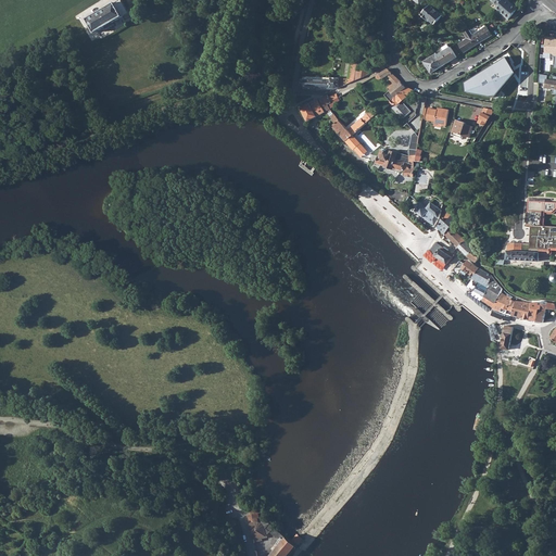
[(114,3),(87,20),(95,33),(123,16),(129,13),(121,0),(115,3),(114,3)]
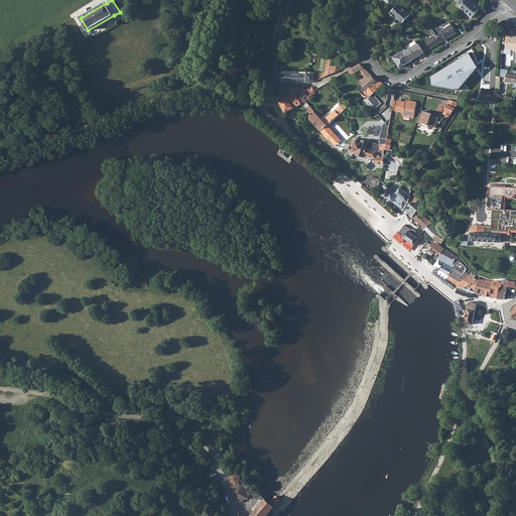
[(467,0),(463,6),(461,7),(472,18),(481,8),(472,0),(467,0)]
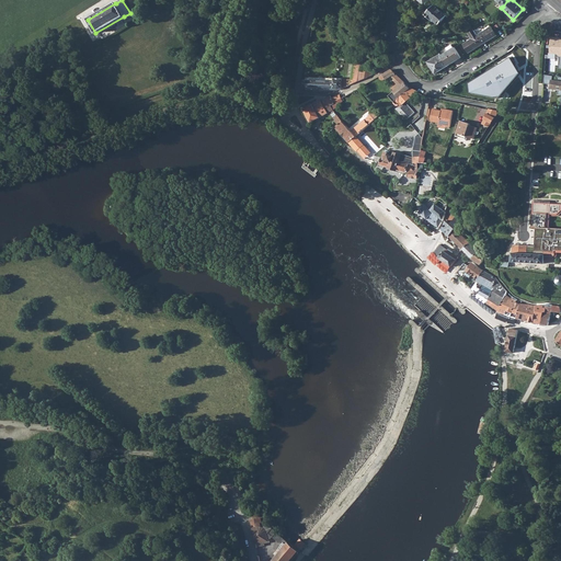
[(433,6),(424,15),(431,20),(431,19),(437,25),(445,16),(433,6)]
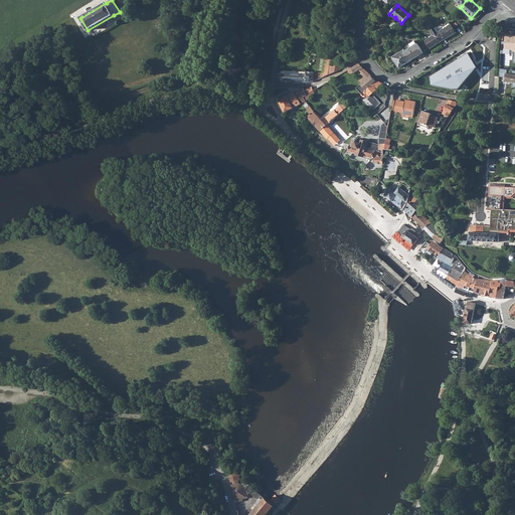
[(451,24),(438,32),(443,40),(447,38),(456,32),(451,24)]
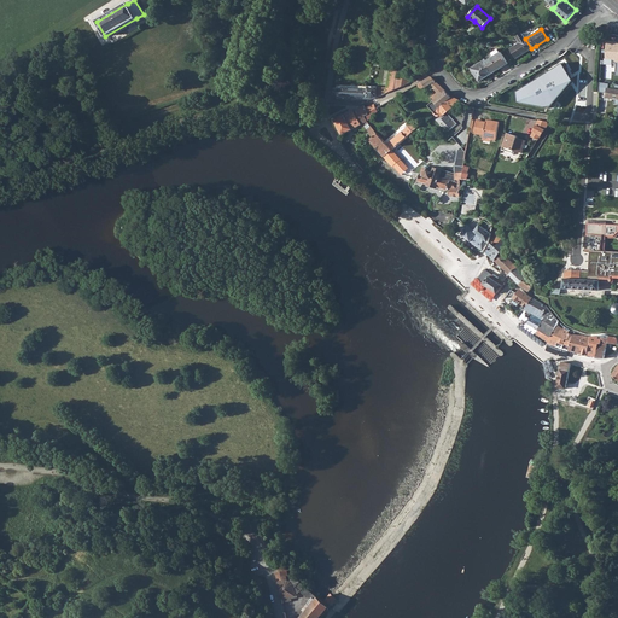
[(525,39),(522,34),(517,38),(519,44),(511,50),(517,58),(531,48),(525,39)]
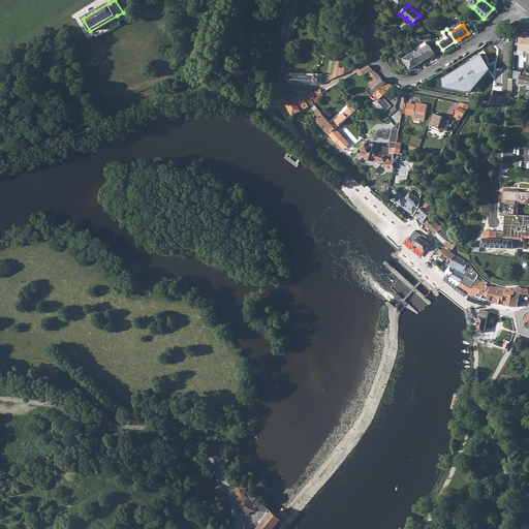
[(528,36),(521,35),(520,50),(525,50),(528,53),(527,64),(528,64),(528,38),(528,36)]
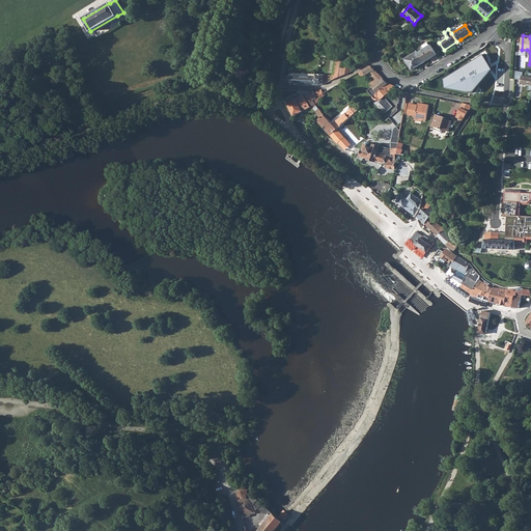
[(430,46),(418,53),(424,62),(437,55),(430,46)]
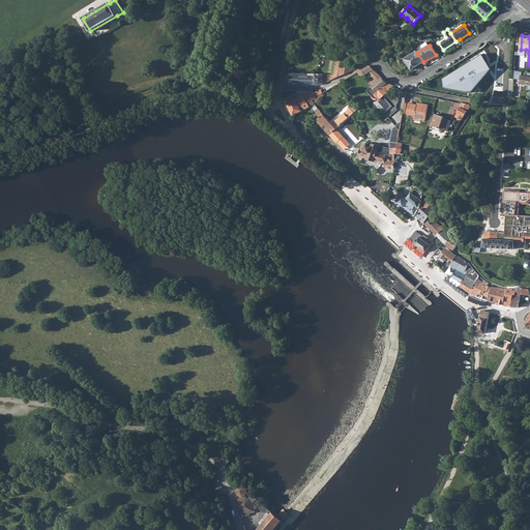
[(417,53),(416,51),(405,58),(405,60),(412,69),(423,62),(417,53)]
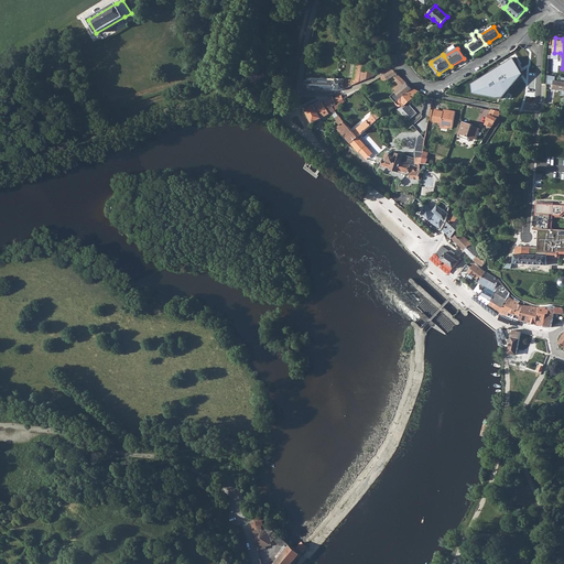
[(512,58),(470,84),(472,94),(500,99),(521,74),(512,58)]
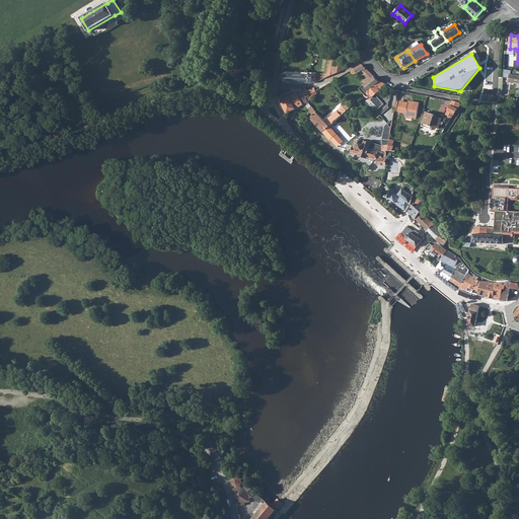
[(308,75),(282,74),(281,82),(286,82),(290,82),(294,82),(312,83),(317,81),(331,75),(332,66),(334,57),(327,56),(324,73),(309,72),(308,75)]
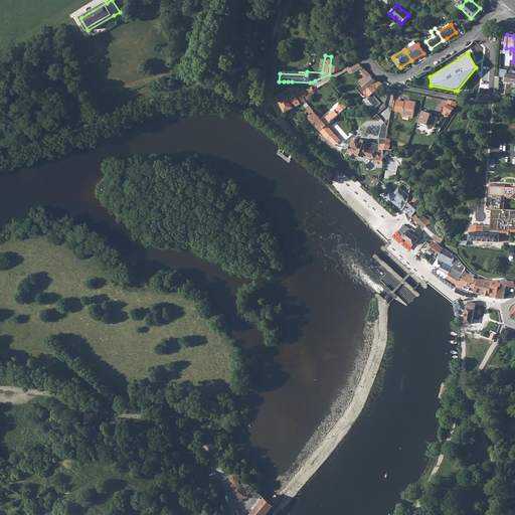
[(359,63),(349,69),(350,71),(353,70),(355,73),(359,70),(363,67),(360,64),(359,63)]
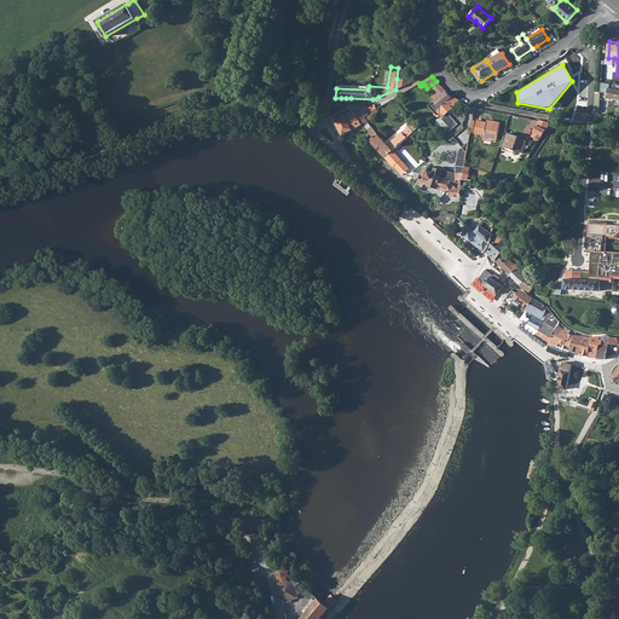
[(437,81),(432,85),(440,93),(445,90),(437,81)]
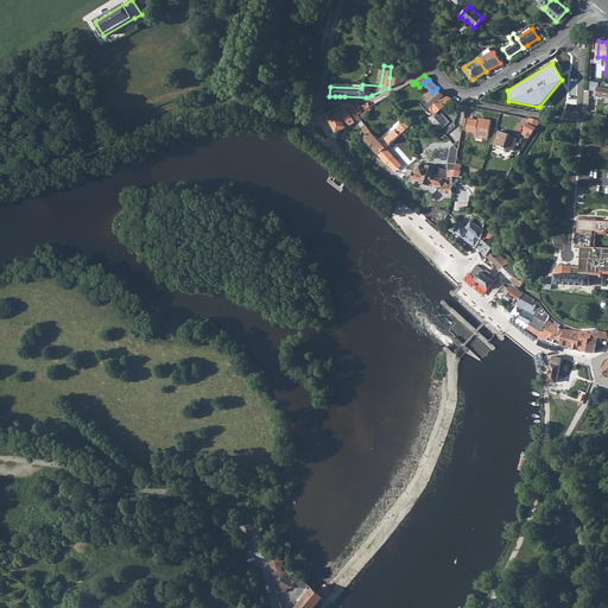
[(599,82),(590,81),(589,90),(597,92),(596,95),(607,96),(607,107),(607,109),(607,108),(607,83),(605,83),(605,88),(599,87),(599,82)]
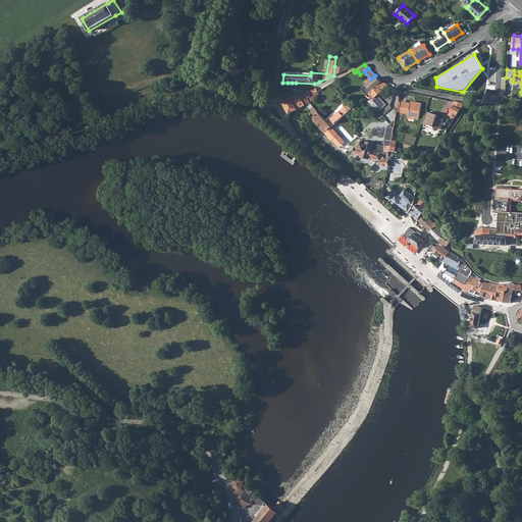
[(371,79),(366,84),(368,86),(371,83),(374,80),(376,76),(375,75),(371,79)]
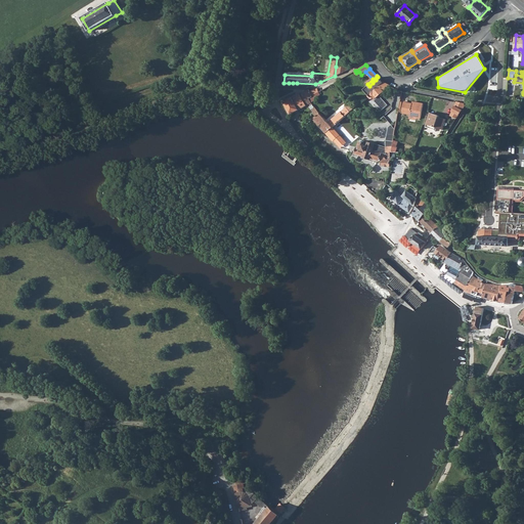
[(369,86),(374,91),(379,87),(384,83),(378,77),(376,80),(373,83),(369,86)]
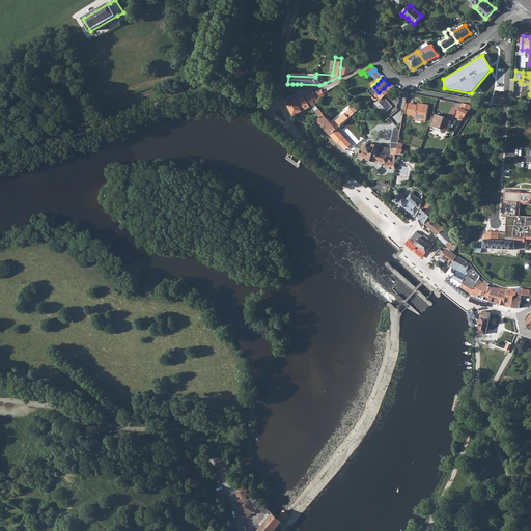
[(379,92),(374,96),(378,100),(381,100),(382,102),(381,102),(389,111),(394,107),(385,96),(389,92),(393,88),(395,87),(389,84),(384,88),(379,92)]
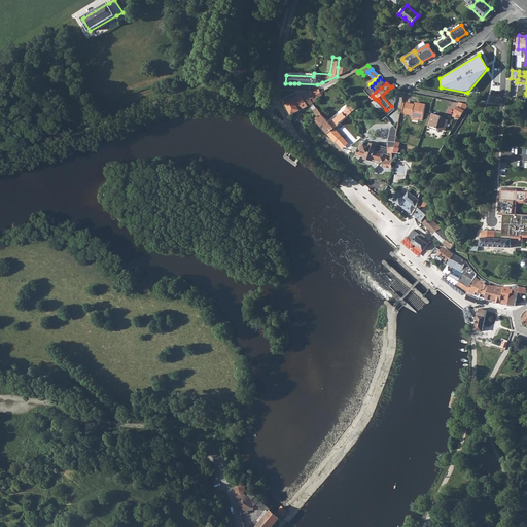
[(319,89),(312,92),(314,97),(316,97),(322,95),(321,92),(319,89)]
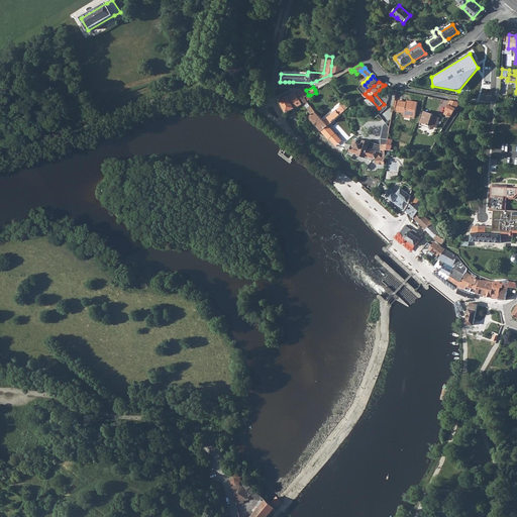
[(305,88),(296,93),(302,104),(304,103),(312,114),(310,116),(315,121),(315,122),(318,125),(323,131),(328,126),(324,121),(316,111),(316,112),(307,101),(305,97),(308,95),(306,90),(305,88)]
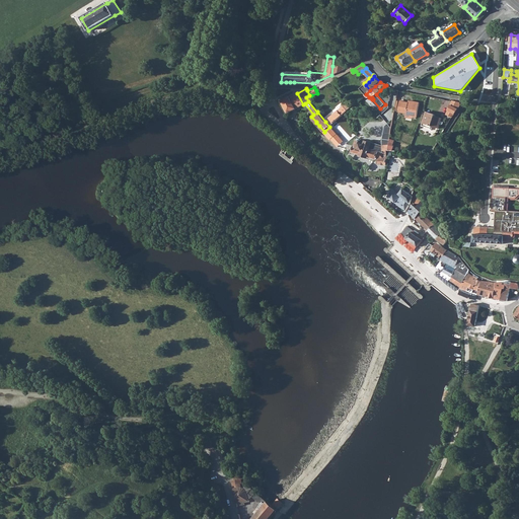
[(287,95),(281,98),(288,114),(303,104),(297,93),(294,94),(288,97),(287,95)]
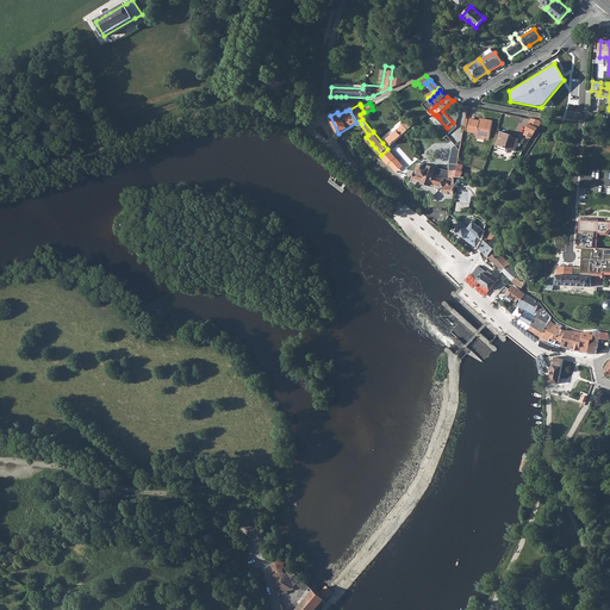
[(491,139),(493,120),(472,117),(470,132),(479,134),(478,137),(491,139)]
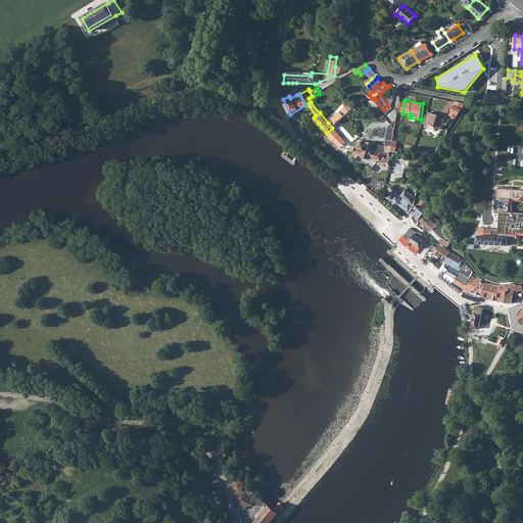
[(463,103),(456,101),(454,106),(449,116),(456,119),(459,113),(464,105),(463,103)]
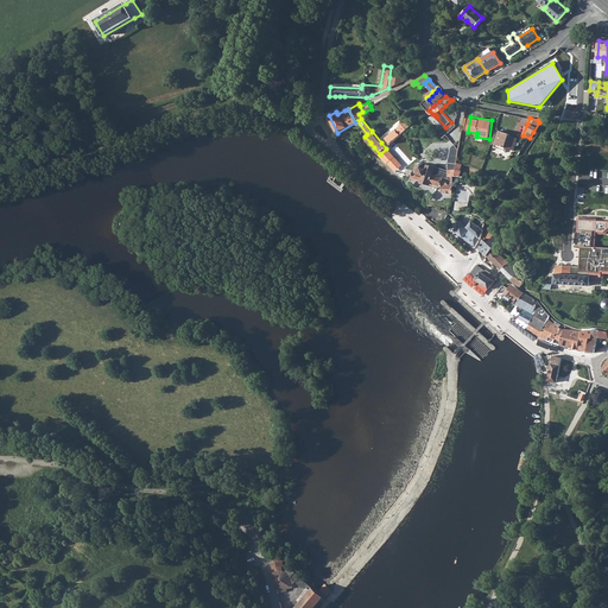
[(401,124),(386,138),(391,144),(407,130),(405,127),(401,124)]
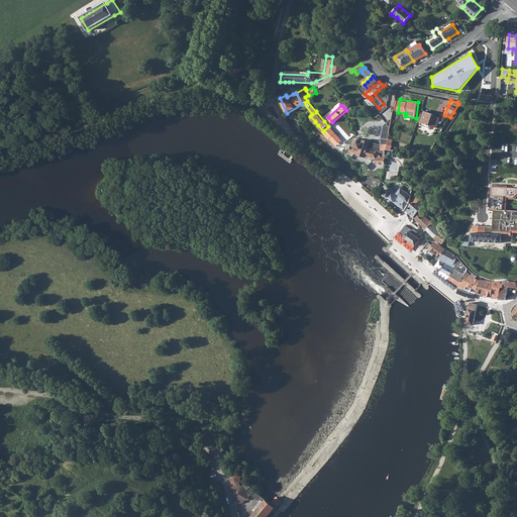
[(425,112),(421,125),(428,127),(429,125),(437,128),(440,118),(433,116),(432,116),(432,114),(425,112)]
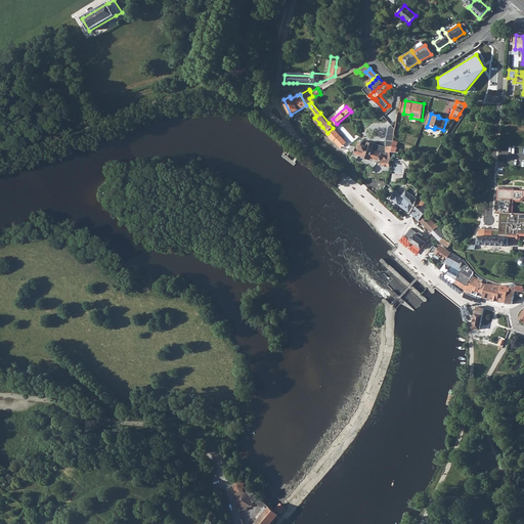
[(387,143),(387,146),(365,140),(365,141),(361,140),(362,137),(359,136),(350,145),(358,147),(356,154),(364,157),(372,159),(380,161),(381,159),(383,159),(382,166),(390,167),(391,160),(390,159),(391,151),(393,151),(393,146),(394,140),(396,129),(392,125),(389,128),(387,143)]
